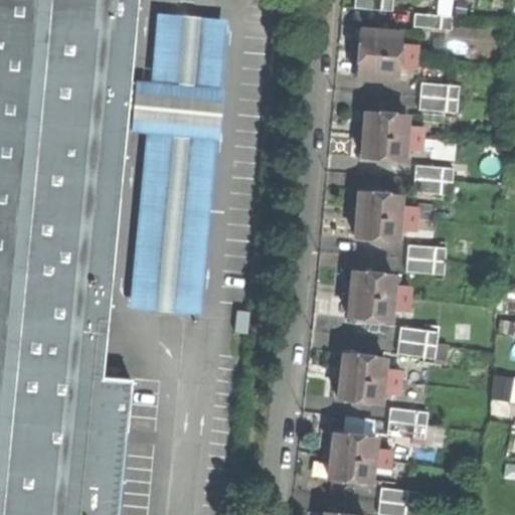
[(0,0),(0,514),(120,514),(131,413),(134,381),(120,380),(121,371),(106,369),(129,132),(133,94),(141,0),(0,0)]
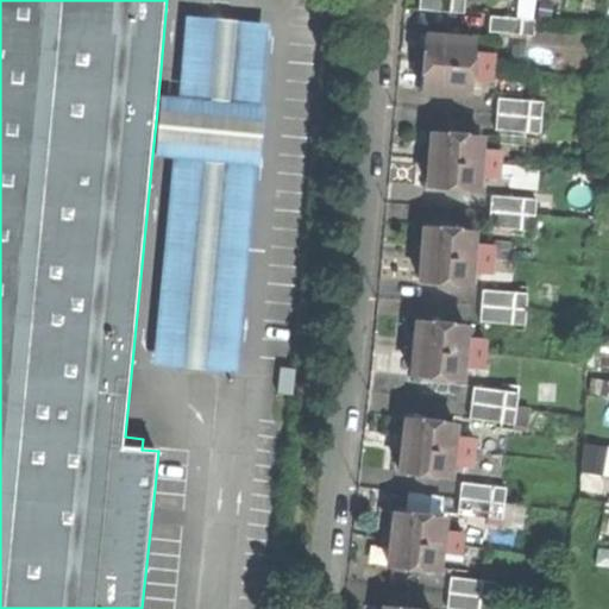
[(419,0),(419,10),(464,13),(464,0),(419,0)]
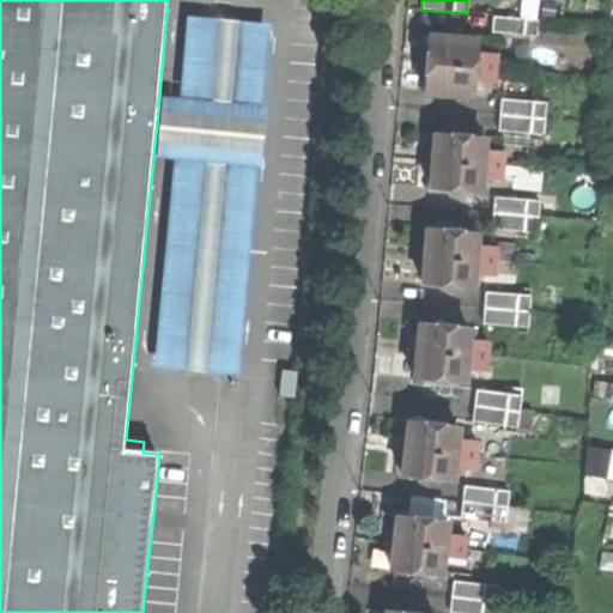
[(493,16),(492,31),(538,35),(539,19),(493,16)]
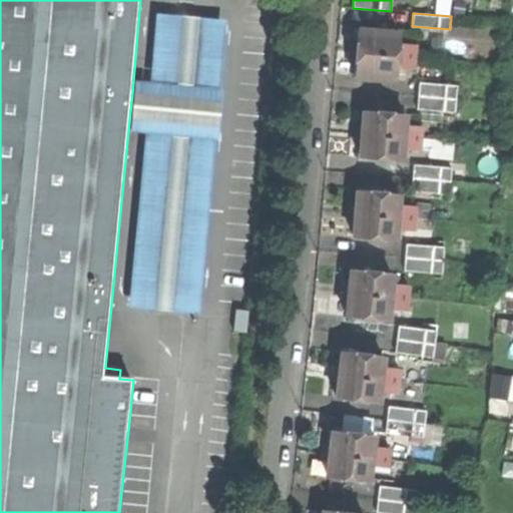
[(151,95),(132,93),(128,131),(147,133),(129,311),(199,318),(228,24),(158,17),(151,95)]
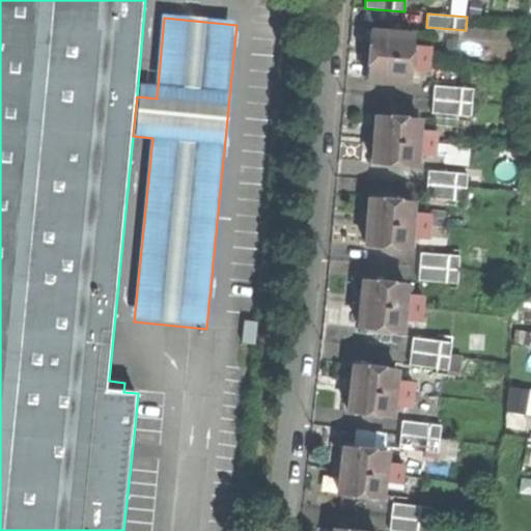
[(368,63),(367,77),(409,80),(410,68),(412,44),(412,32),(370,30),(370,40),(369,52),(368,63)]
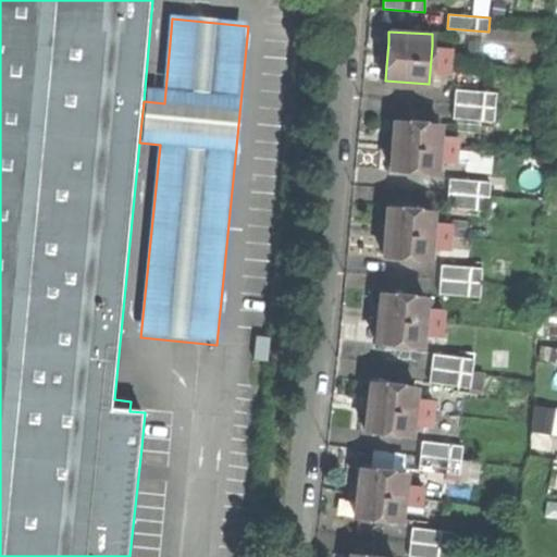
[(432,46),(430,72),(448,73),(449,60),(450,47),(432,46)]
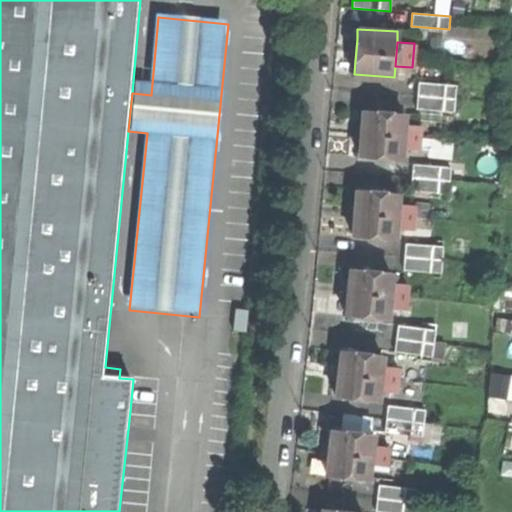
[(417,96),(416,109),(454,112),(455,98),(456,85),(418,82),(417,96)]
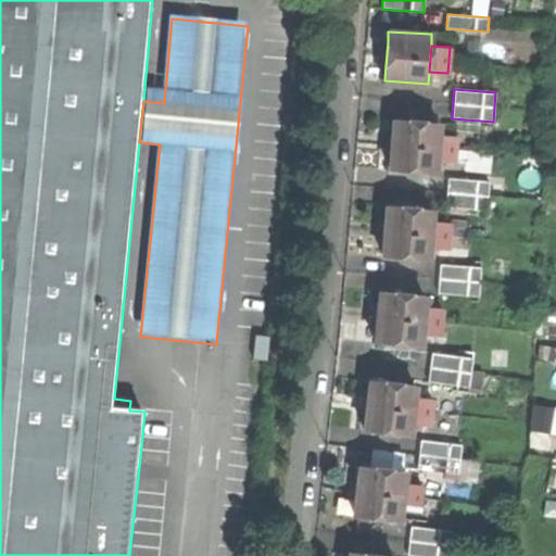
[(391,169),(434,173),(436,160),(438,135),(439,124),(394,119),(394,131),(393,142),(392,155),(391,169)]
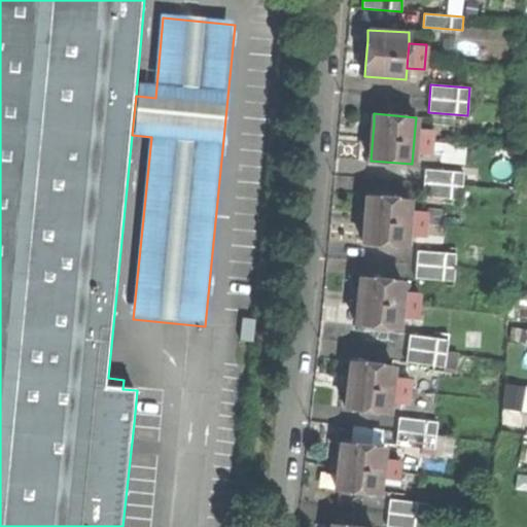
[(413,151),(430,152),(431,139),(432,130),(415,128),(413,151)]
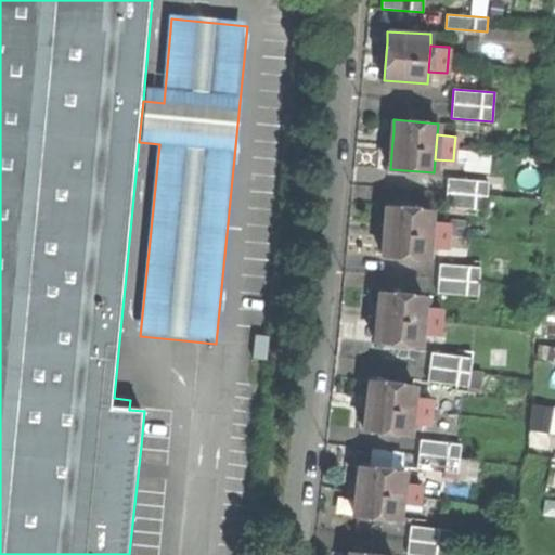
[(447,191),(446,206),(487,209),(488,194),(489,182),(448,178),(447,191)]
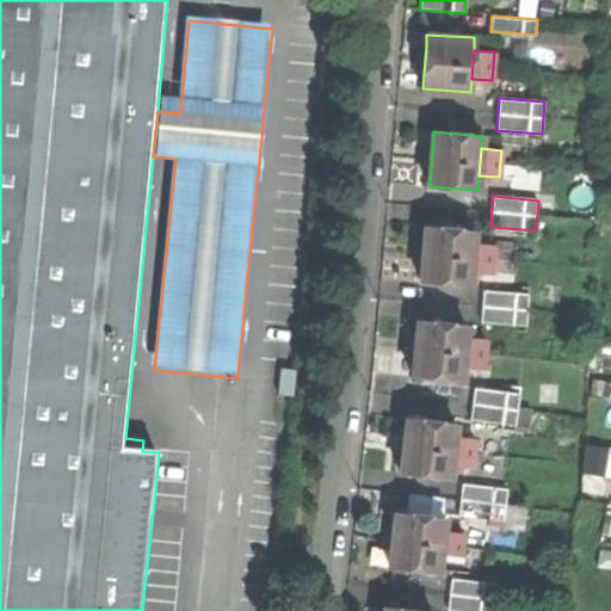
[(423,282),(470,285),(471,272),(474,244),(475,230),(426,227),(425,241),(425,252),(424,266),(423,282)]
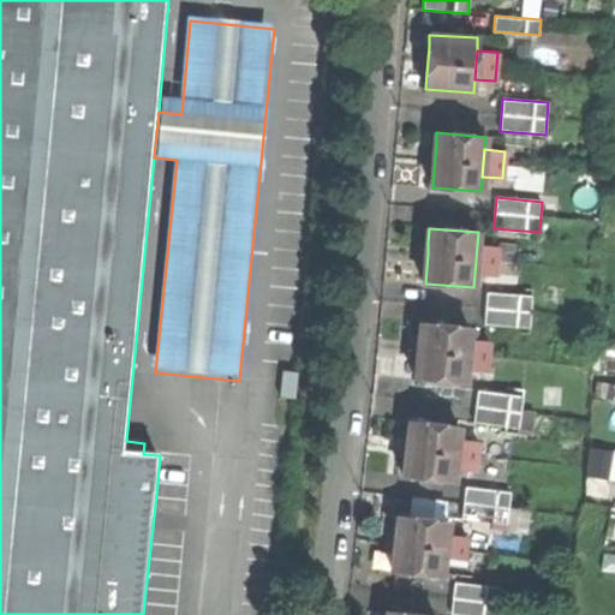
[(475,274),(495,275),(496,258),(497,246),(477,245),(475,274)]
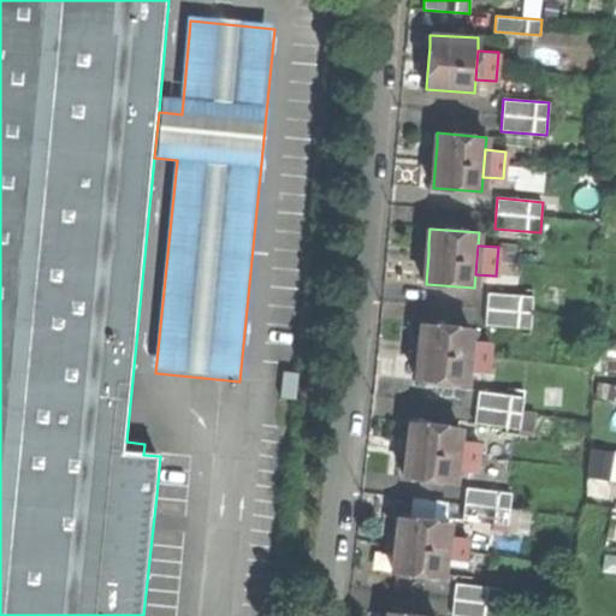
[(533,296),(487,294),(486,309),(486,325),(531,327),(532,312),(533,296)]
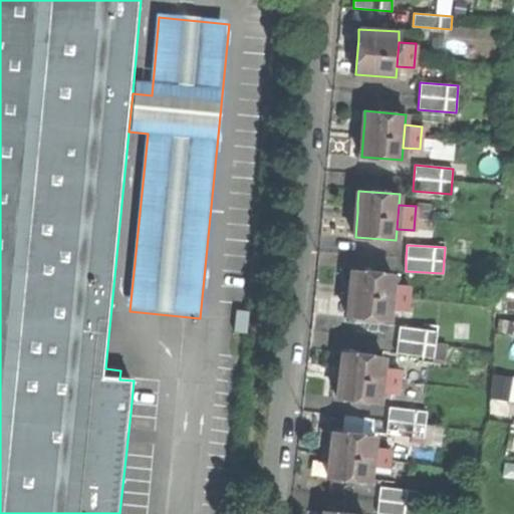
[(393,274),(351,269),(350,279),(349,292),(347,304),(346,315),(388,320),(389,309),(392,285),(393,274)]
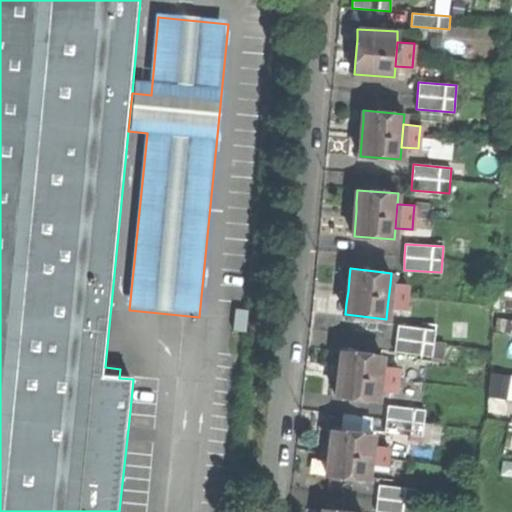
[(407,286),(390,284),(387,308),(404,310),(405,297),(407,286)]
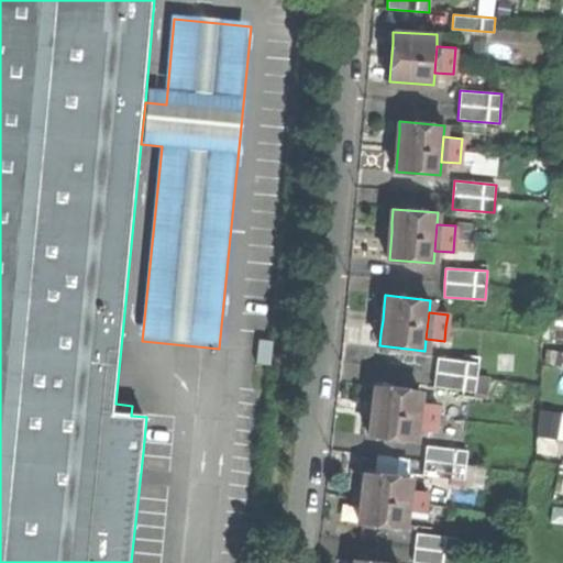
[(262,341),(261,365),(273,365),(274,341),(262,341)]
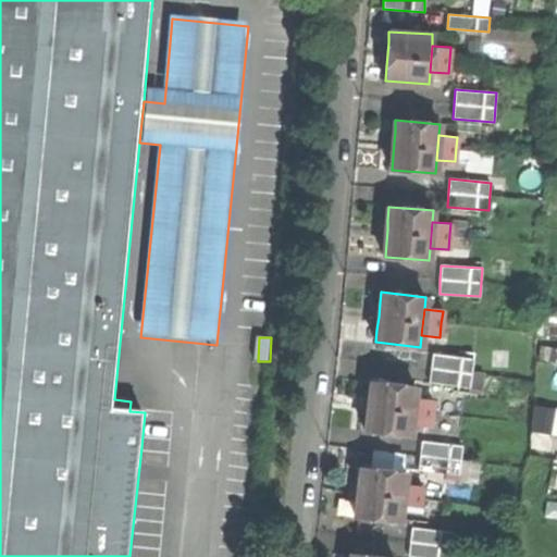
[(431,367),(429,382),(470,387),(471,372),(473,357),(433,353),(431,367)]
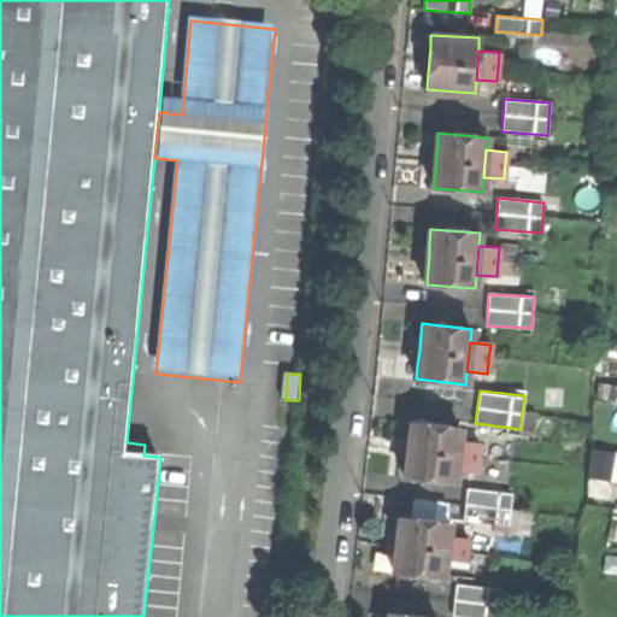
[(404,476),(453,482),(454,470),(458,440),(459,428),(411,422),(409,435),(407,448),(405,463),(404,476)]
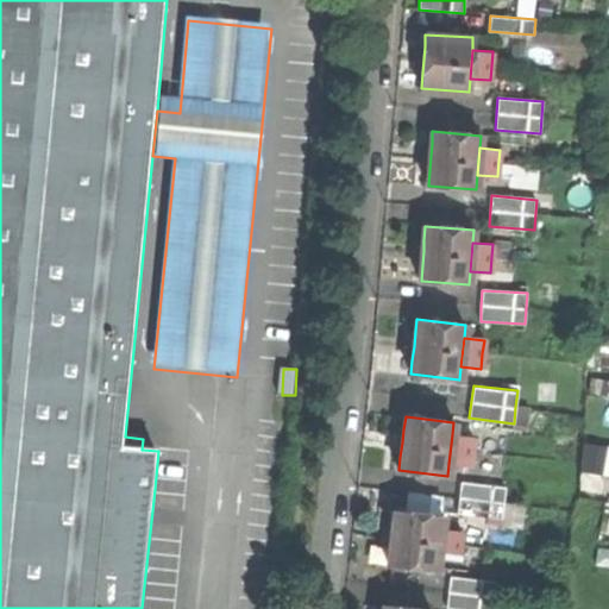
[(449,464),(468,466),(470,452),(472,437),(452,434),(449,464)]
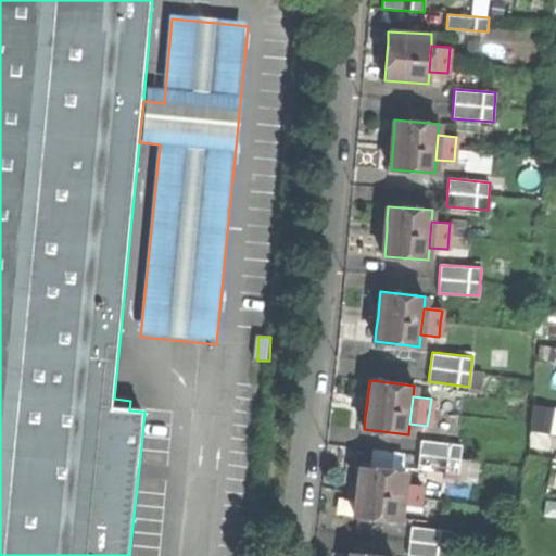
[(533,429),(555,431),(555,404),(538,402),(533,429)]
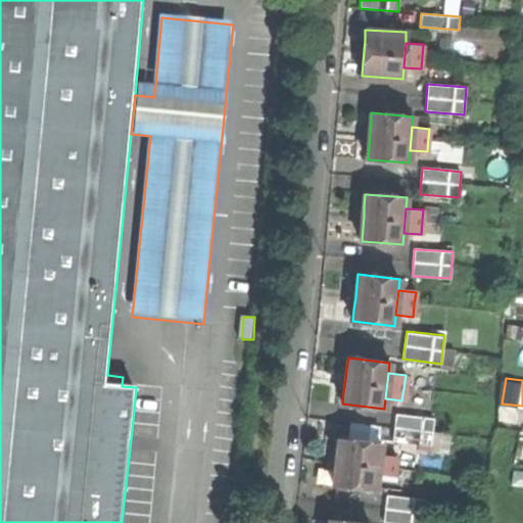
[(394,427),(393,441),(431,445),(433,430),(434,419),(396,414),(394,427)]
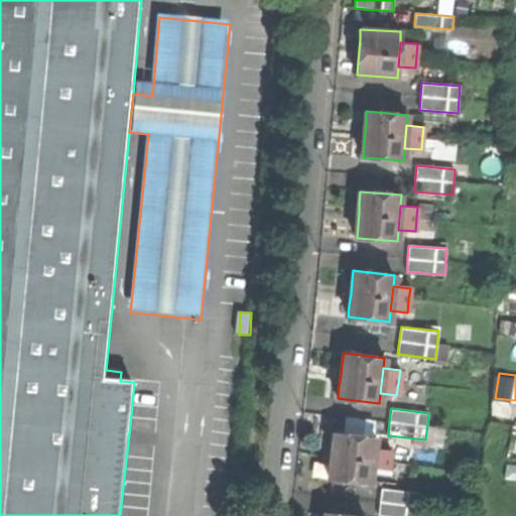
[(330,479),(370,483),(371,473),(374,448),(375,437),(335,433),(334,443),(333,455),(331,467),(330,479)]
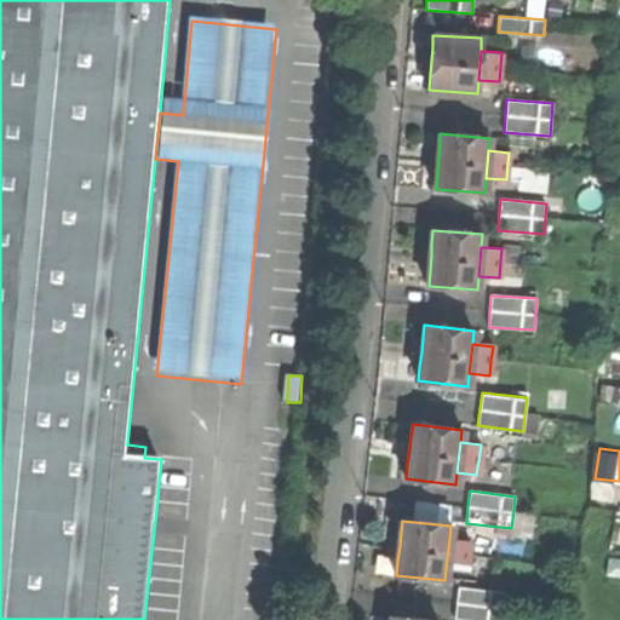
[(446,568),(465,570),(468,554),(469,541),(449,539),(446,568)]
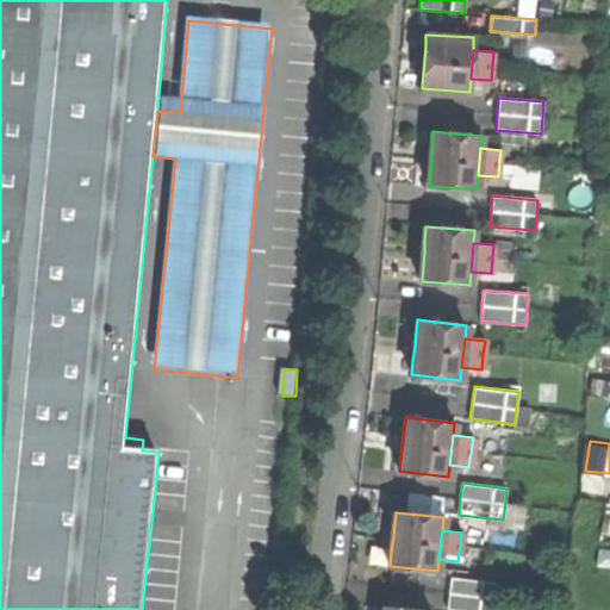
[(449,593),(448,609),(456,609),(492,609),(495,599),(496,583),(452,578),(449,593)]
